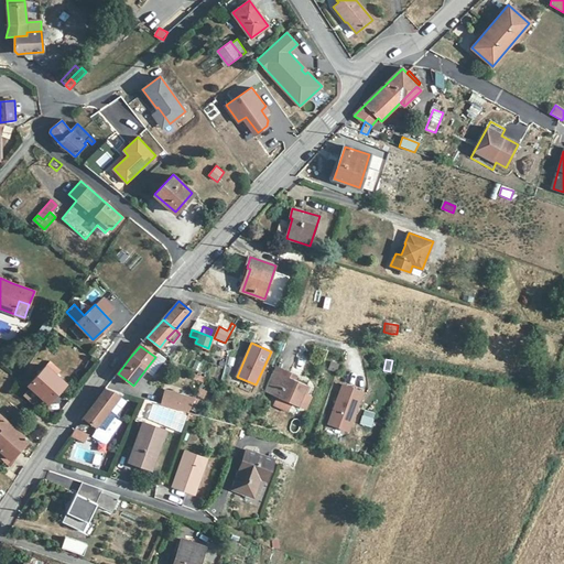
[(61,371),(50,361),(46,366),(28,386),(47,403),(65,383),(57,376),(61,371)]
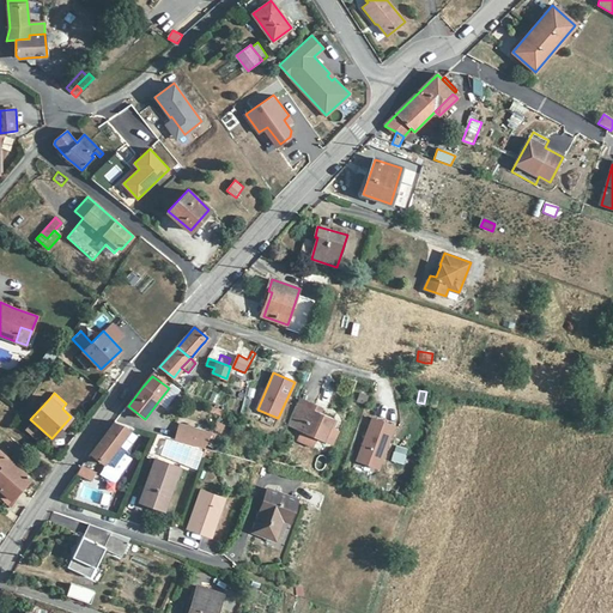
[(439,394),(434,393),(429,410),(431,410),(430,413),(434,414),(439,394)]
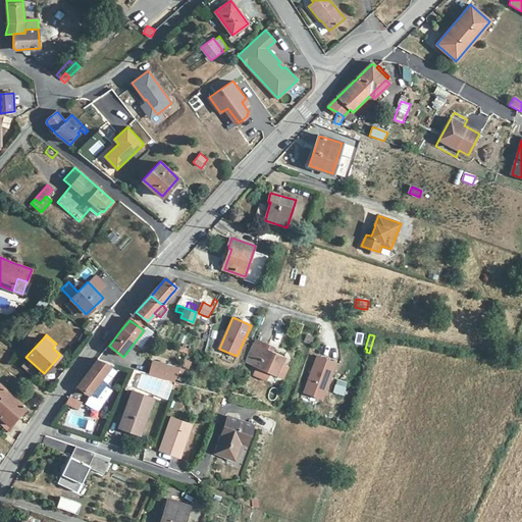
[(261,342),(255,338),(252,346),(259,348),(261,342)]
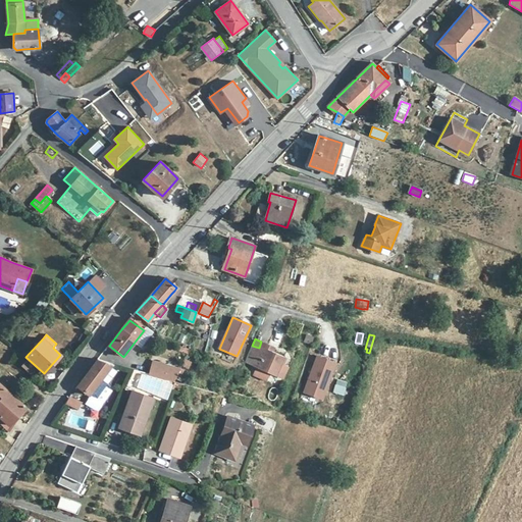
[(270,345),(261,342),(259,348),(252,346),(245,362),(259,368),(268,372),(275,375),(283,356),(273,352),(268,350),(270,345)]
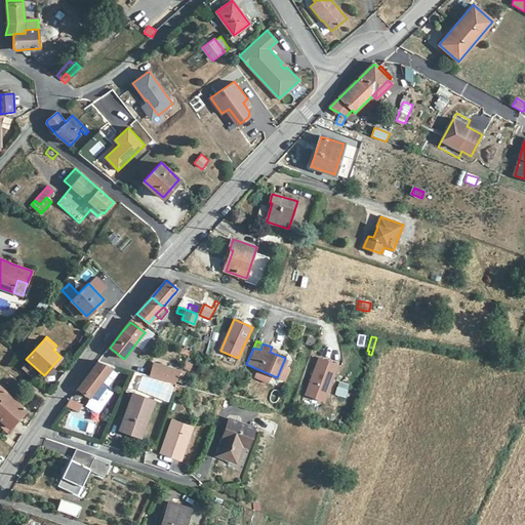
[(336,365),(318,358),(305,395),(317,399),(319,393),(325,395),(329,385),(327,384),(329,376),(331,377),(336,365)]
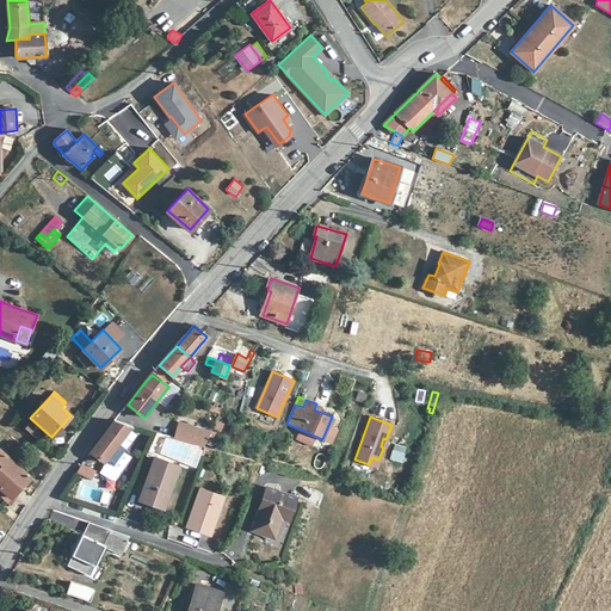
[(133,426),(115,420),(91,451),(105,461),(133,426)]
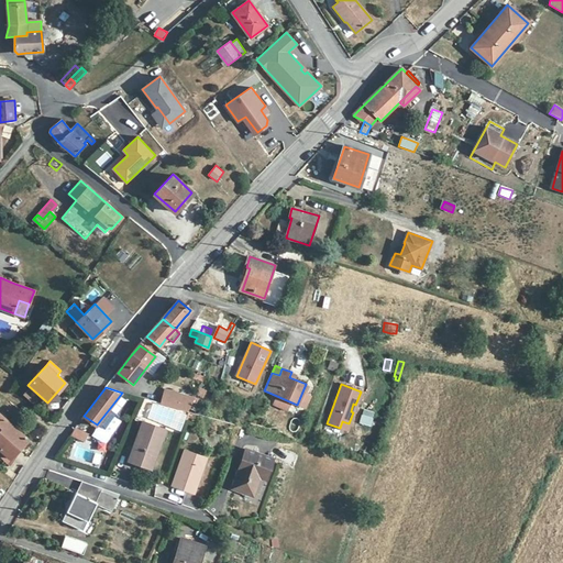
[(206,392),(199,387),(197,390),(195,396),(198,398),(201,399),(206,392)]
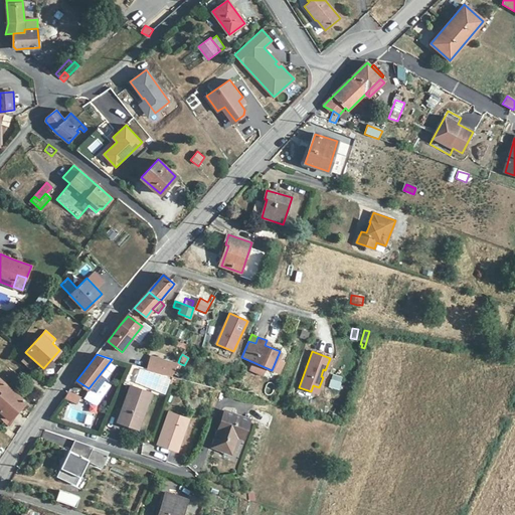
[(147,369),(172,376),(174,369),(178,363),(151,356),(147,369)]
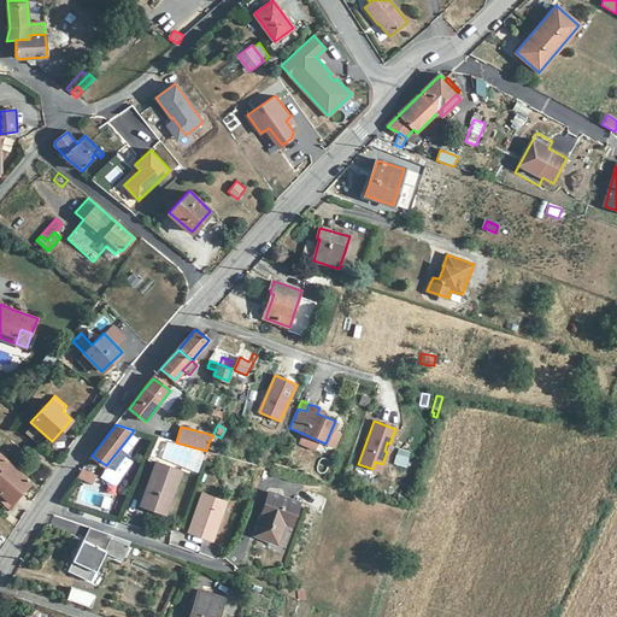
[(317,440),(306,435),(303,444),(313,448),(317,440)]
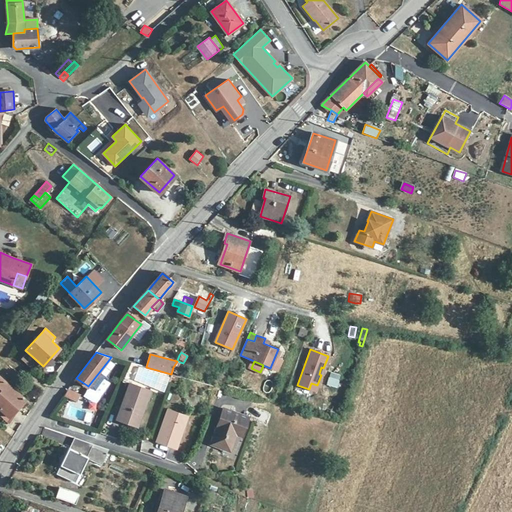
[(339,374),(332,372),(330,378),(338,380),(339,374)]
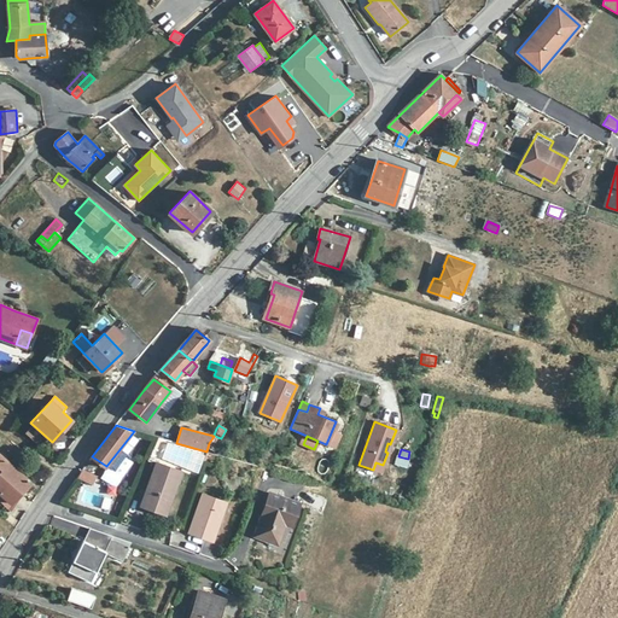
[(217,455),(207,452),(203,460),(214,464),(215,462),(217,455)]
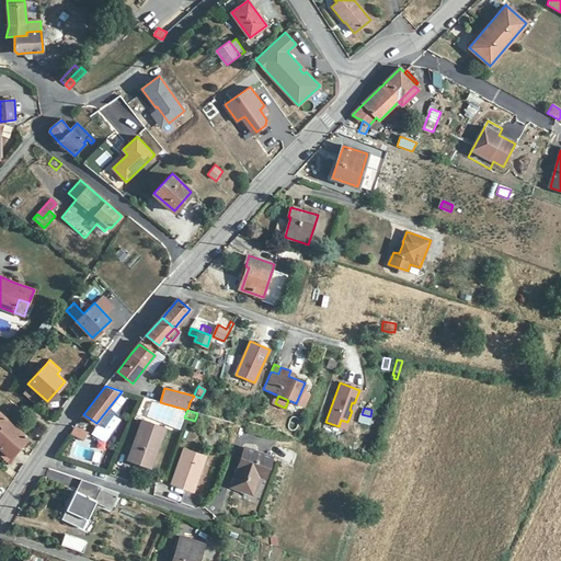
[(27,437),(0,412),(0,454),(2,451),(10,457),(27,437)]
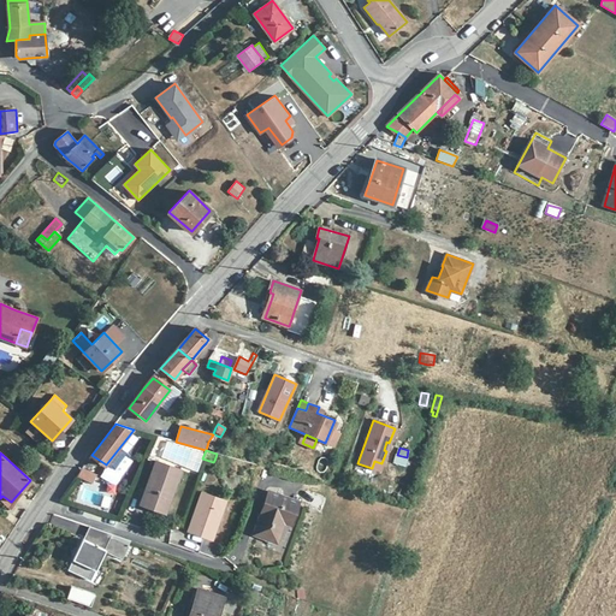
[(407,457),(397,455),(395,462),(404,466),(407,457)]
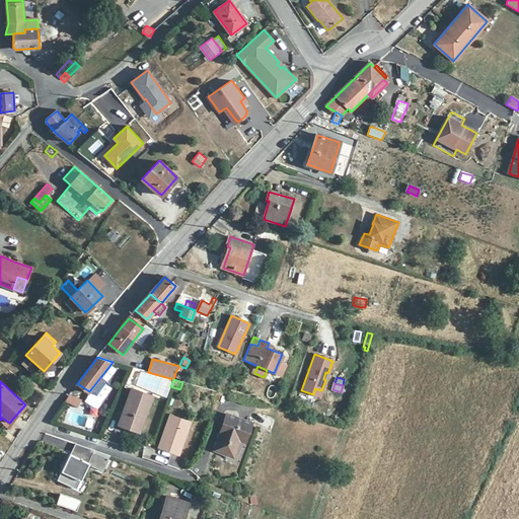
[(319,396),(321,390),(315,388),(313,394),(319,396)]
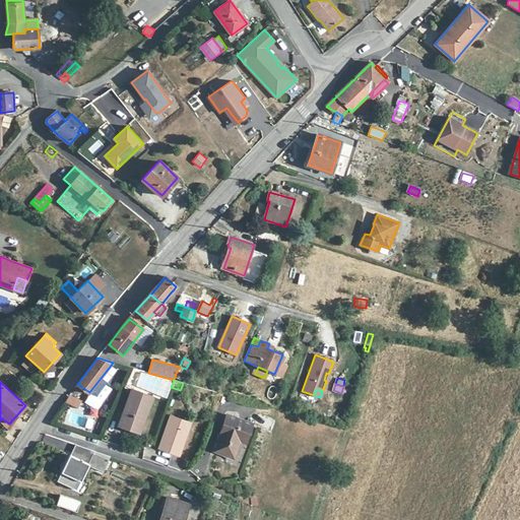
[(151,397),(131,390),(118,426),(139,433),(151,397)]
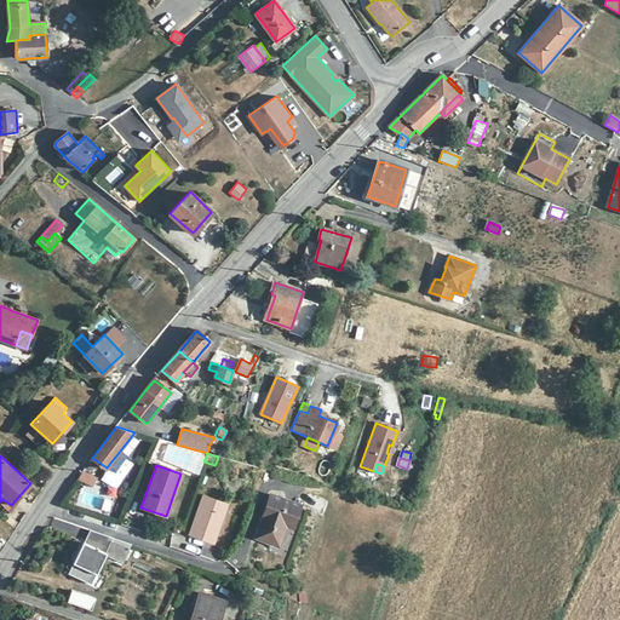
[(92,471),(85,469),(80,476),(99,483),(101,481),(102,478),(91,475),(92,471)]
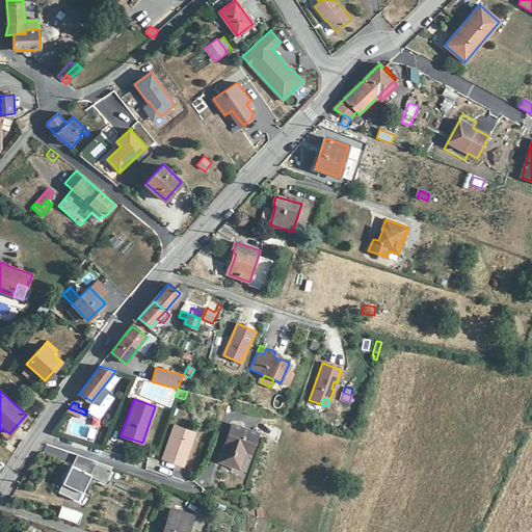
[(92,416),(86,413),(85,415),(83,420),(88,423),(92,416)]
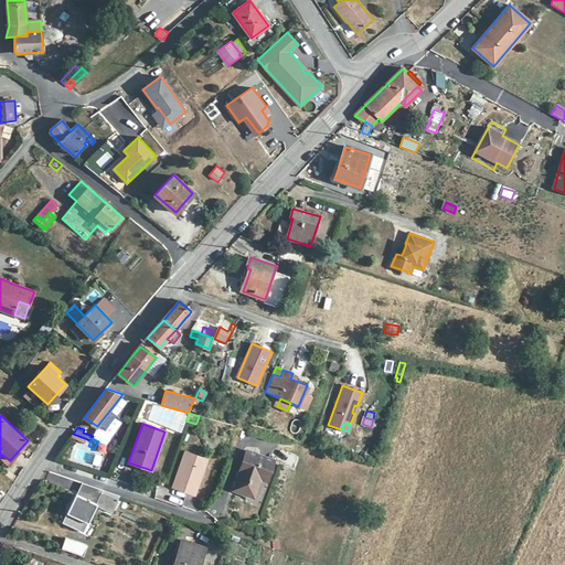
[(189,451),(185,450),(179,469),(182,471),(189,451)]
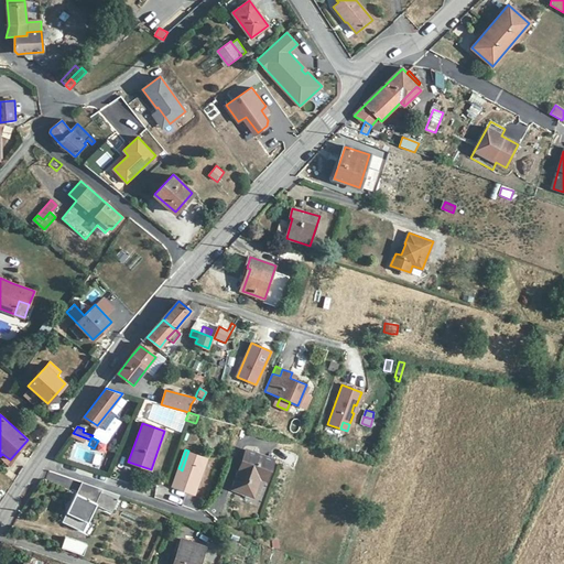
[(273,458),(246,449),(232,490),(253,497),(260,478),(266,479),(273,458)]
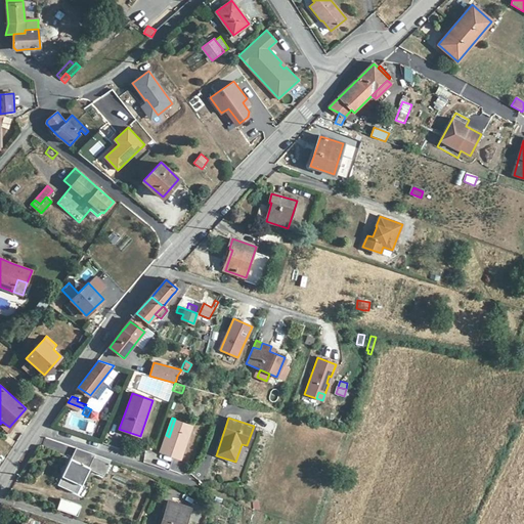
[(191,425),(175,419),(169,437),(166,435),(160,452),(180,460),(191,425)]
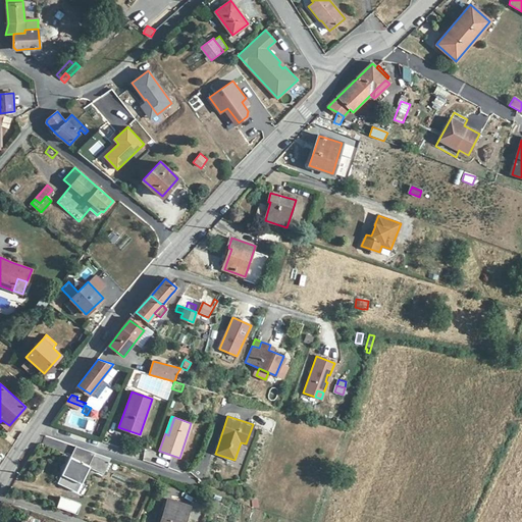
[(9,425),(2,420),(0,422),(0,424),(9,432),(9,425)]
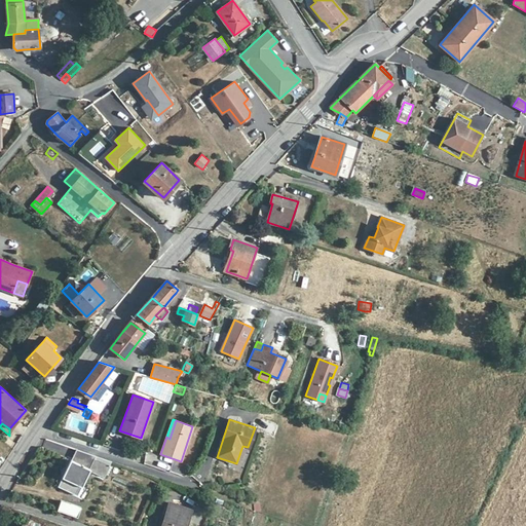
[(96,456),(76,449),(72,460),(70,460),(61,478),(57,487),(77,495),(80,488),(89,471),(104,478),(110,465),(95,458),(96,456)]
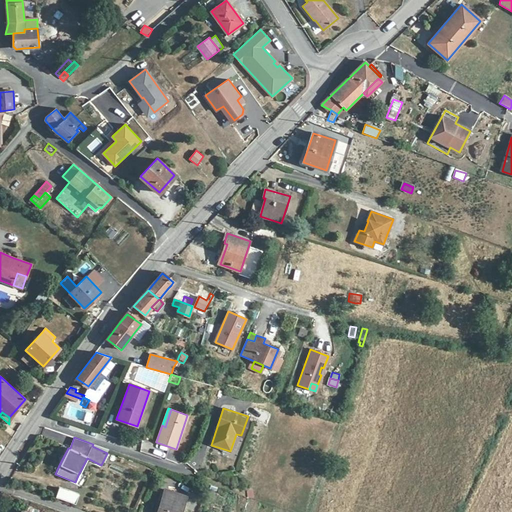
[(94,444),(93,444),(92,446),(107,453),(109,449),(94,444)]
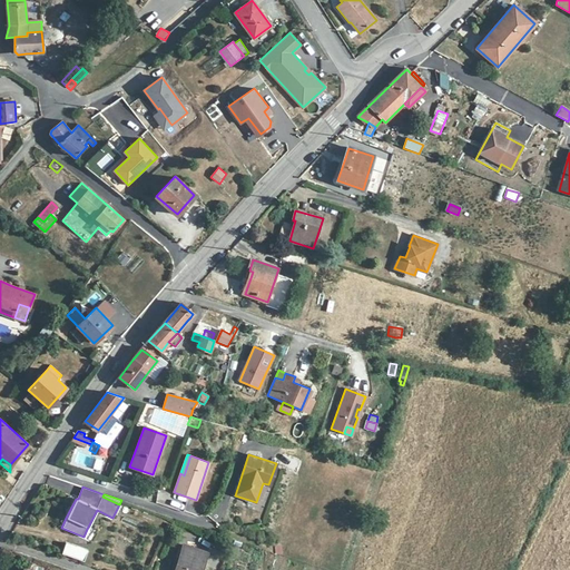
[(86,549),(65,542),(61,553),(82,560),(86,549)]
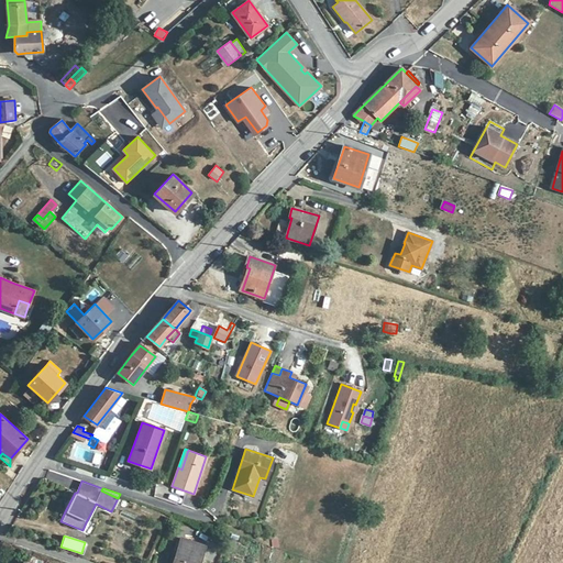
[(197,562),(202,545),(181,539),(173,562),(197,562)]
